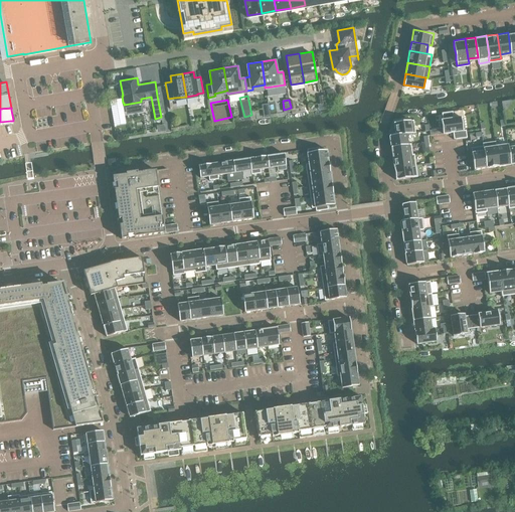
[(442,117),(444,131),(453,130),(464,128),(462,114),(455,115),(454,108),(443,110),(444,117),(442,117)]
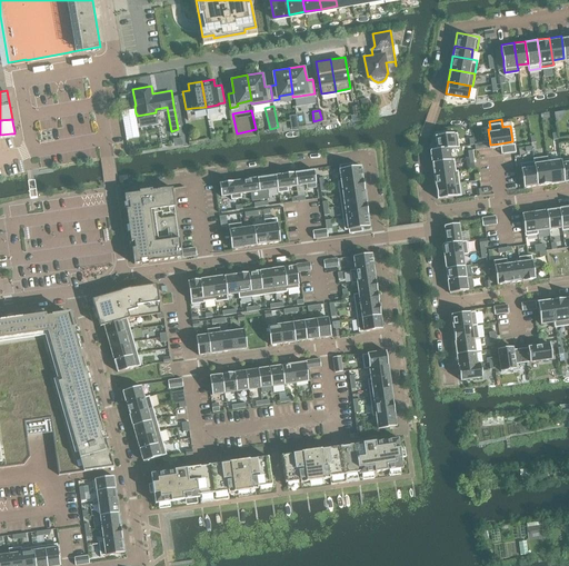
[(437,147),(449,146),(459,144),(457,130),(435,133),(437,147)]
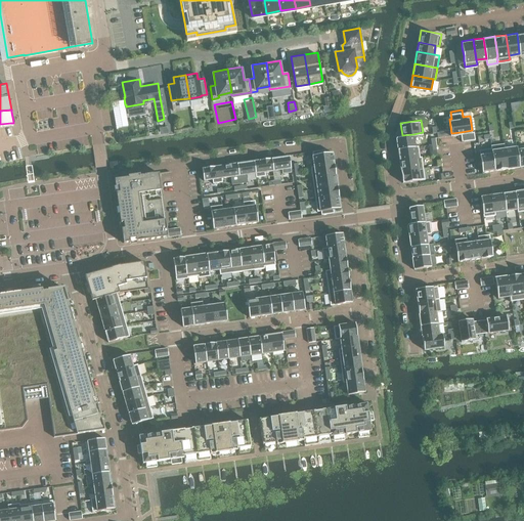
[(472,130),(461,132),(462,139),(476,137),(475,130),(472,130)]
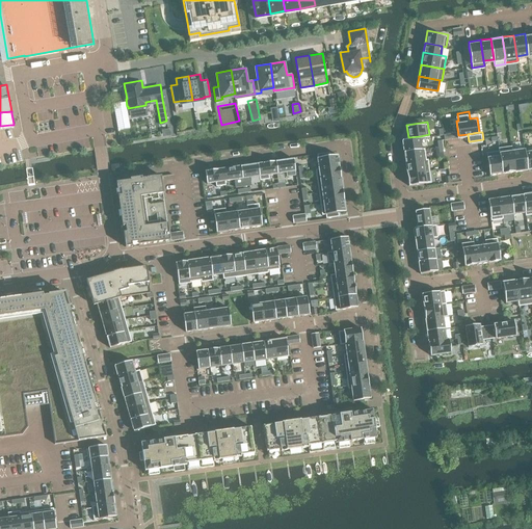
[(420,136),(408,137),(402,137),(404,150),(421,147),(420,136)]
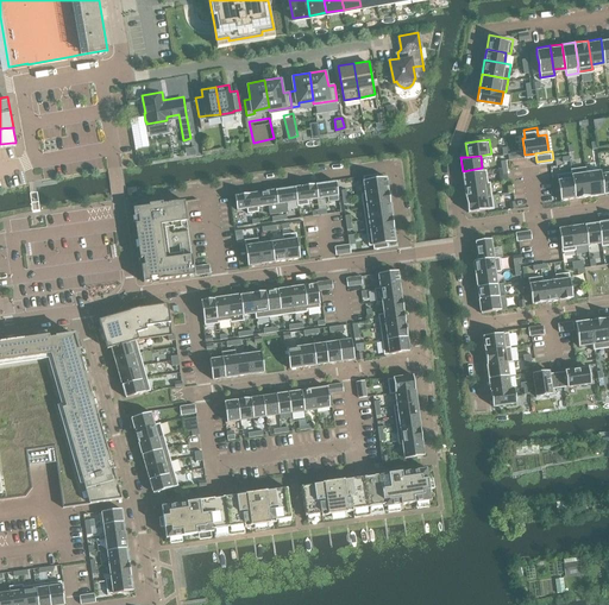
[(572,176),(575,195),(589,194),(586,170),(585,164),(570,166),(572,176)]
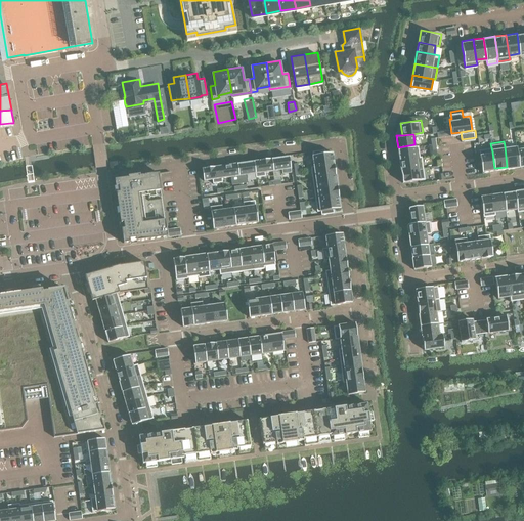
[(399,158),(420,155),(419,143),(415,144),(398,147),(399,158)]
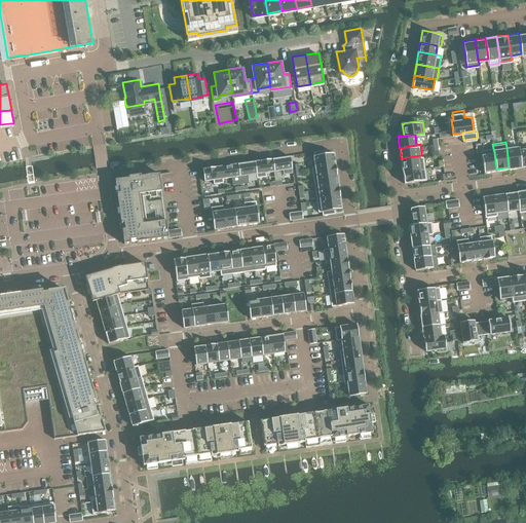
[(506,147),(509,167),(521,165),(518,145),(506,147)]
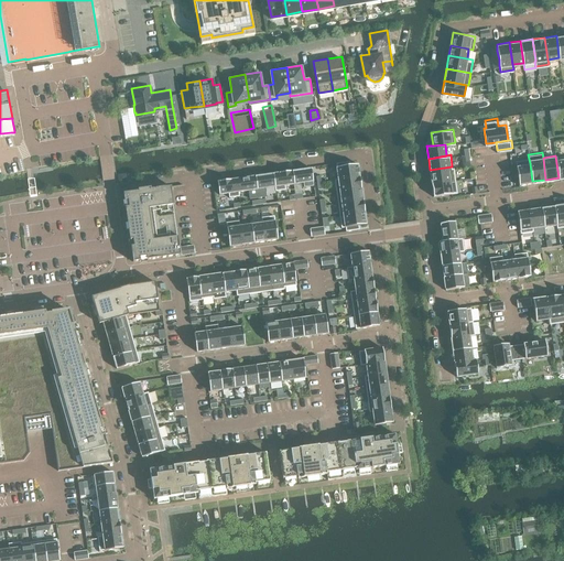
[(337,176),(359,173),(358,162),(350,163),(349,159),(336,161),(336,164),(337,176)]
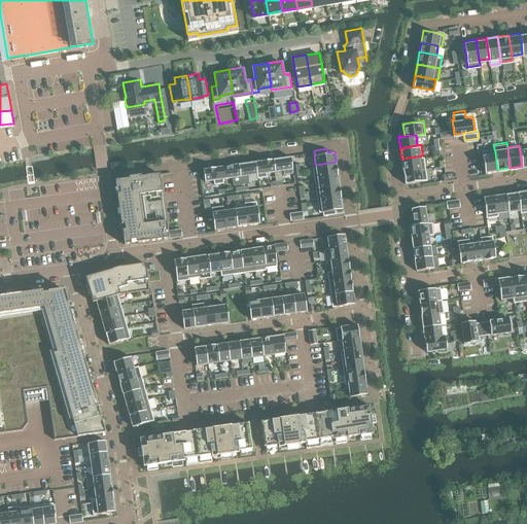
[(495,152),(483,153),(485,171),(497,169),(495,152)]
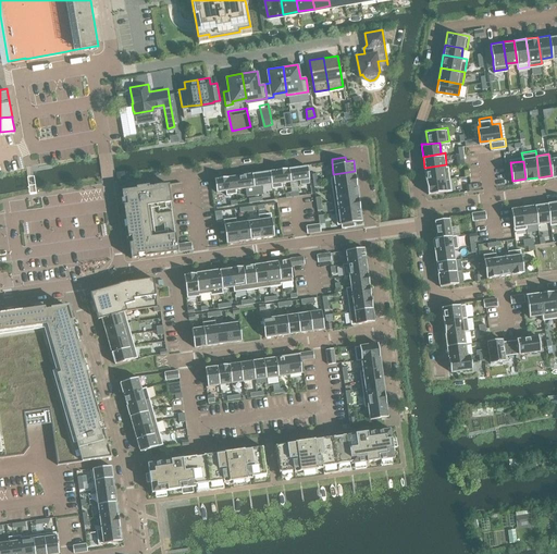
[(307,163),(288,167),(291,180),(299,179),(299,182),(310,181),(309,176),(307,163)]
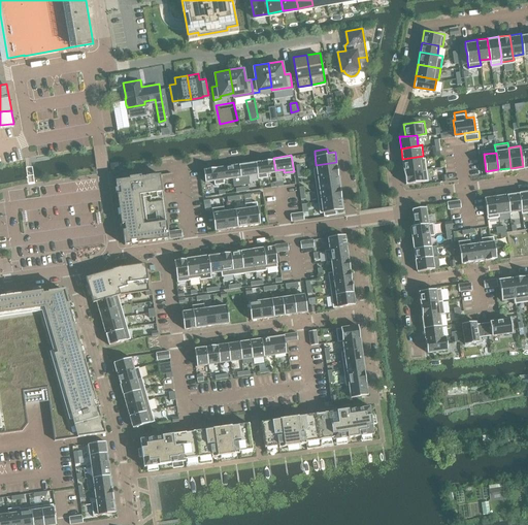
[(425,156),(423,156),(402,159),(404,170),(426,167),(425,156)]
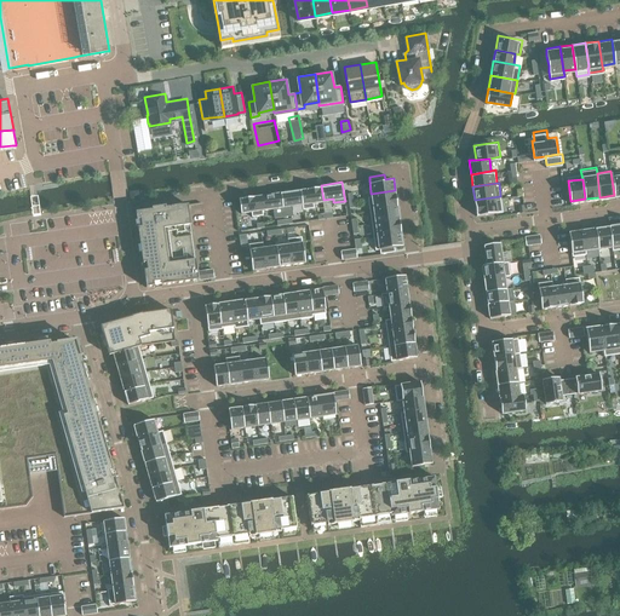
[(300,188),(303,202),(302,202),(303,207),(314,206),(314,201),(323,200),(321,185),(300,188)]
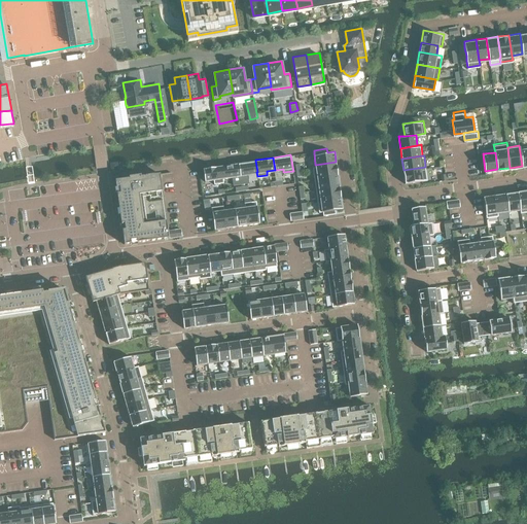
[(240,174),(256,172),(257,172),(255,160),(238,162),(240,174)]
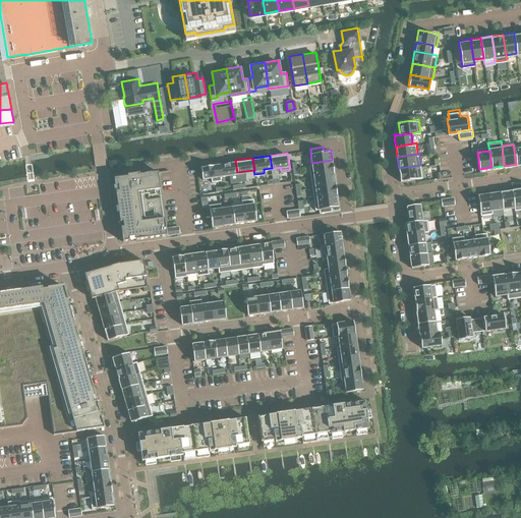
[(221,175),(237,172),(235,160),(219,163),(220,175),(221,175)]
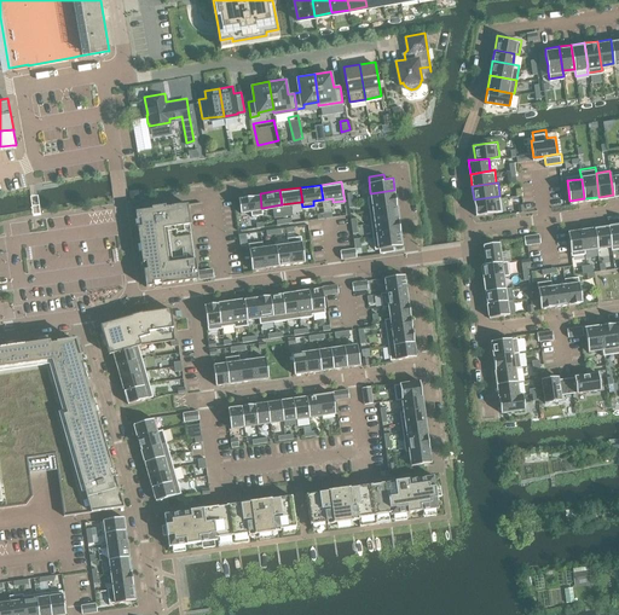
[(369,208),(397,204),(394,190),(370,193),(366,193),(369,208)]
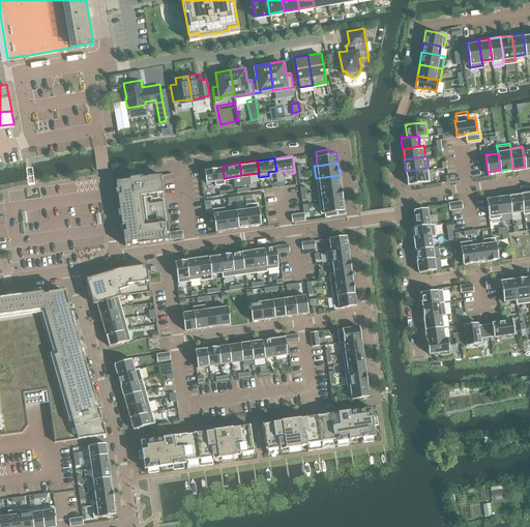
[(225,182),(225,178),(224,178),(223,166),(204,168),(206,180),(214,179),(215,183),(225,182)]
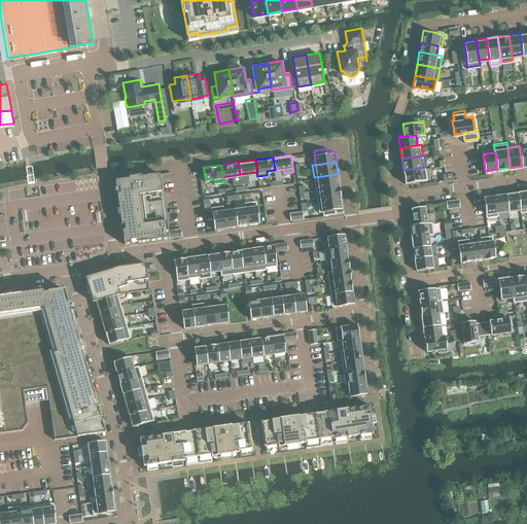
[(403,170),(405,182),(427,179),(425,167),(403,170)]
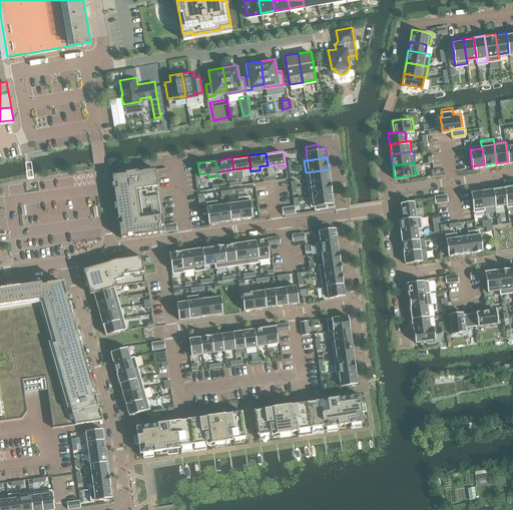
[(125,171),(112,173),(113,179),(113,185),(118,215),(118,221),(120,235),(127,234),(133,233),(164,229),(163,222),(155,167),(150,167),(141,168),(141,169),(137,169),(136,168),(125,169),(125,171)]
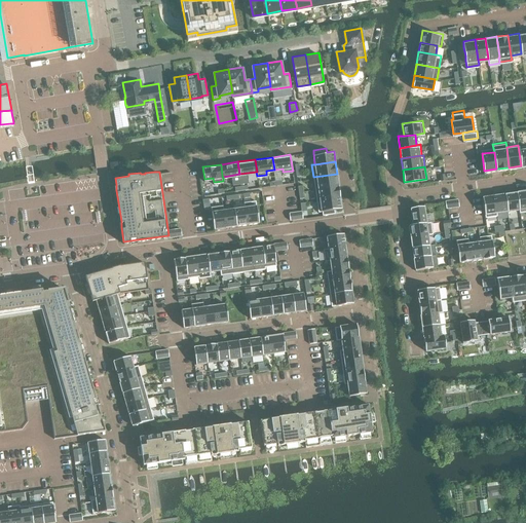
[(313,177),(314,187),(339,184),(337,174),(313,177)]
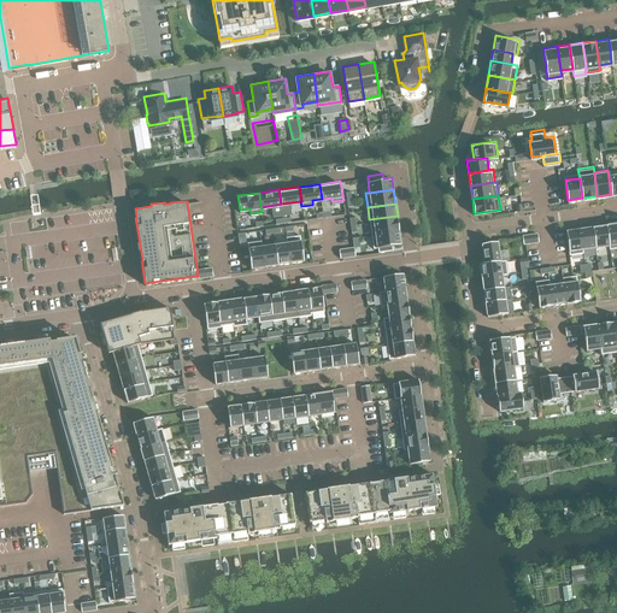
[(398,216),(369,219),(371,233),(399,229),(398,216)]
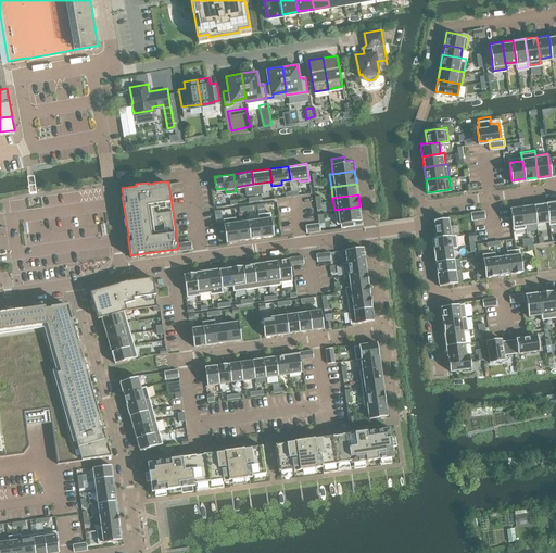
[(550,220),(548,220),(548,223),(555,222),(555,199),(546,201),(550,220)]
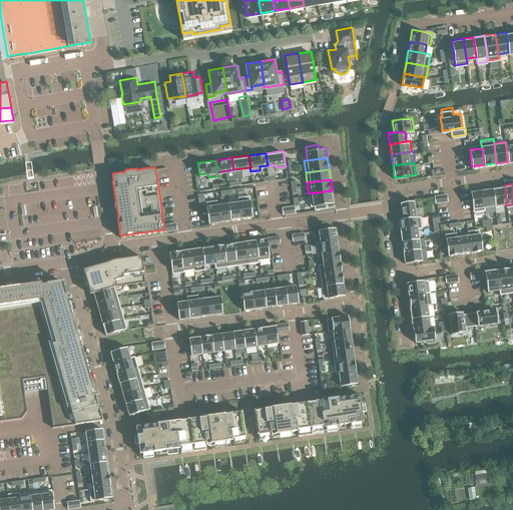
[(504,185),(492,187),(495,203),(506,202),(507,202),(504,185)]
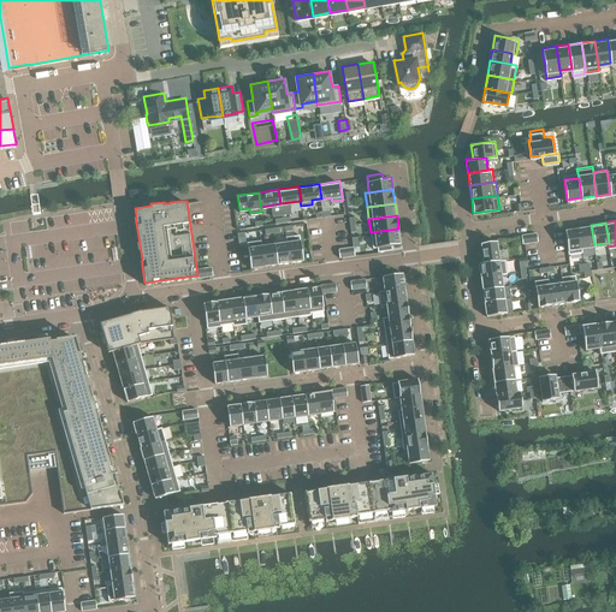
[(581,247),(594,244),(591,225),(579,226),(581,247)]
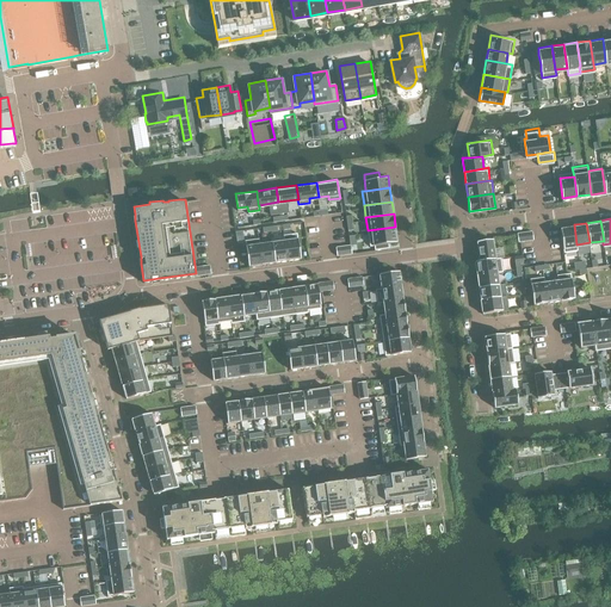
[(563,251),(578,248),(576,245),(574,224),(560,227),(563,251)]
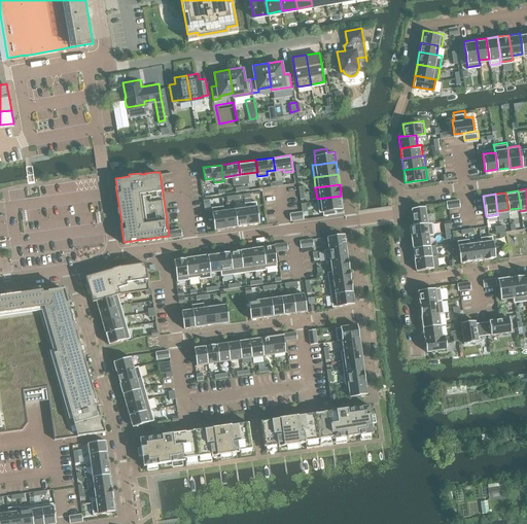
[(322,210),(323,214),(336,212),(336,208),(343,207),(341,196),(317,199),(319,210),(322,210)]
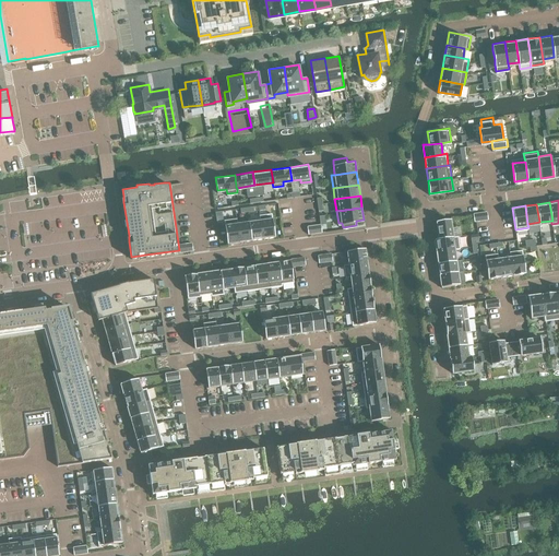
[(486,210),(473,211),(474,219),(476,219),(487,217),(486,210)]
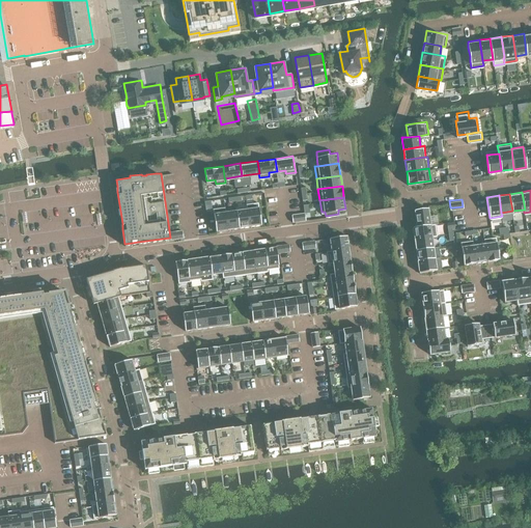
[(246,202),(246,204),(247,207),(249,225),(261,223),(258,200),(246,202)]
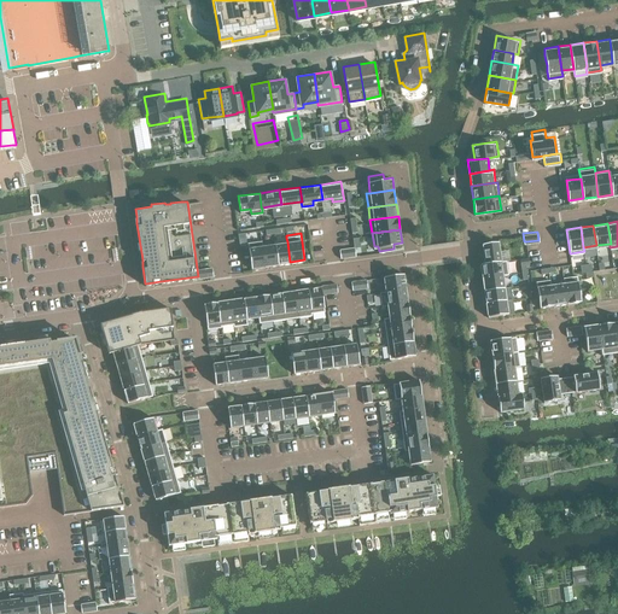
[(287,241),(286,238),(274,239),(274,243),(278,263),(290,262),(287,241)]
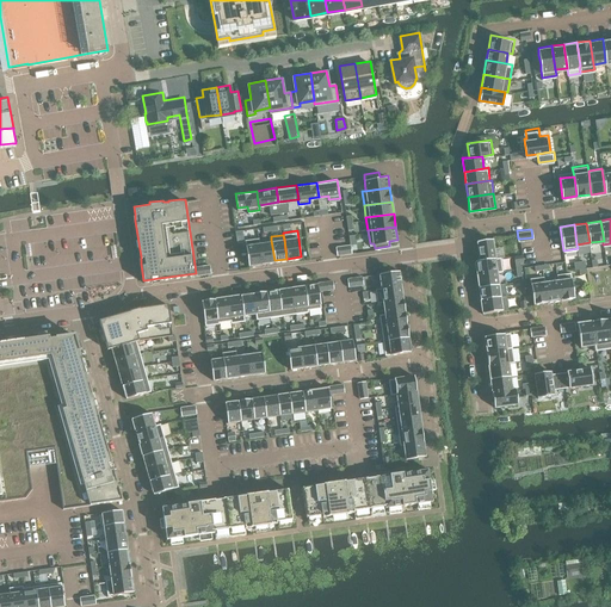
[(261,262),(259,242),(260,241),(259,236),(245,237),(248,264),(261,262)]
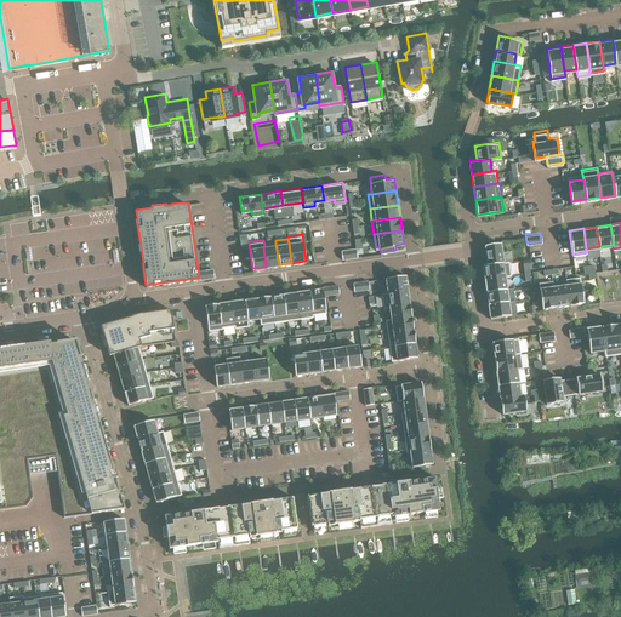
[(488,262),(503,261),(500,241),(485,244),(488,262)]
